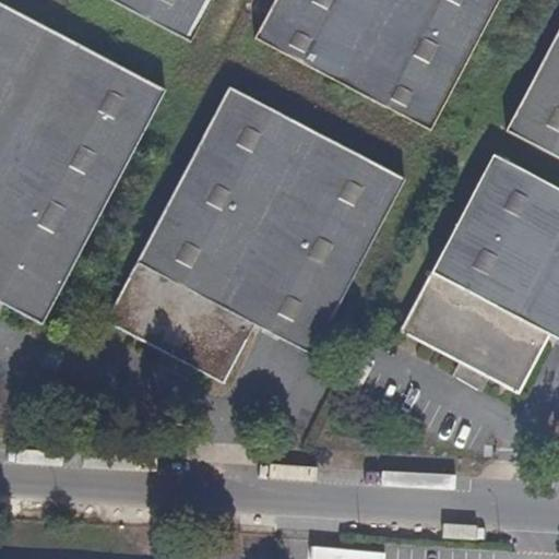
[(111,0),(194,45),(218,0),(111,0)]
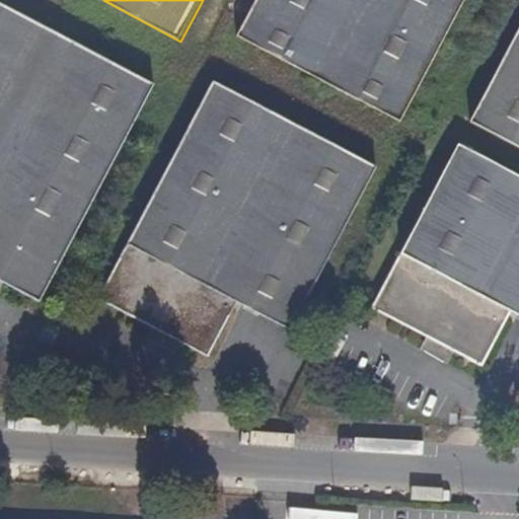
[(401,124),(466,0),(255,0),(236,38),(401,124)]
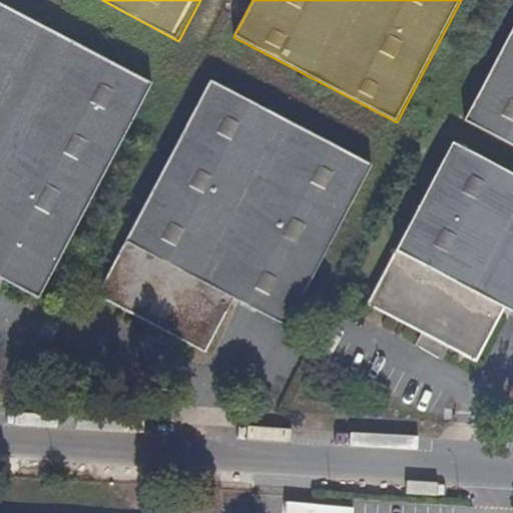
[(156,85),(0,1),(0,282),(39,304),(156,85)]
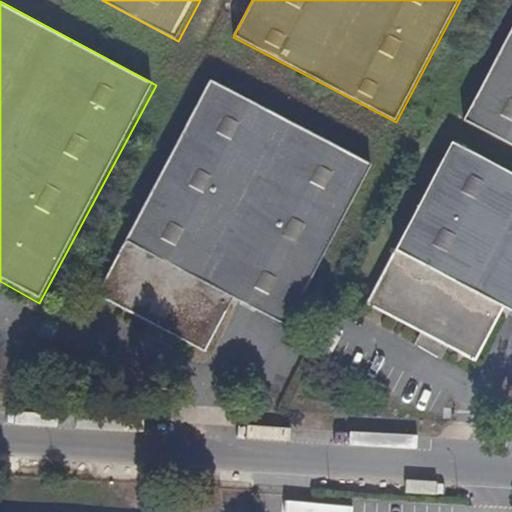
[(511,26),(463,119),(511,144),(511,26)]
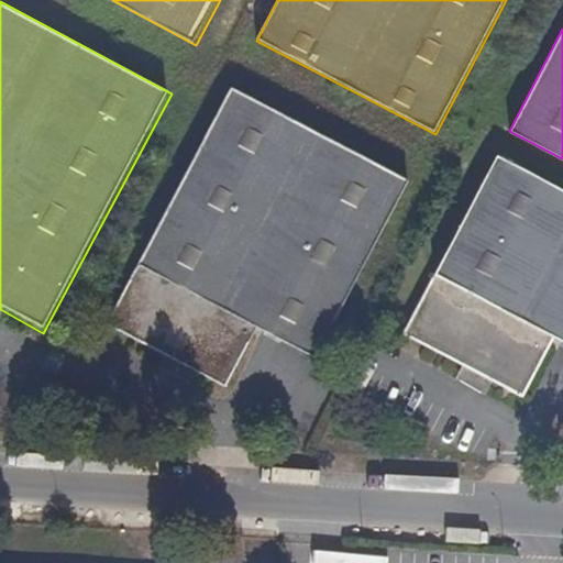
[(409,178),(234,85),(106,328),(223,389),(257,327),(315,359),(409,178)]
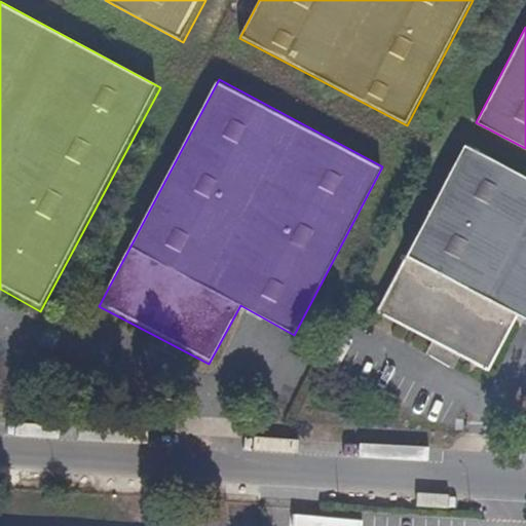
[(525,176),(463,142),(372,312),(488,375),(518,321),(525,325),(525,176)]
